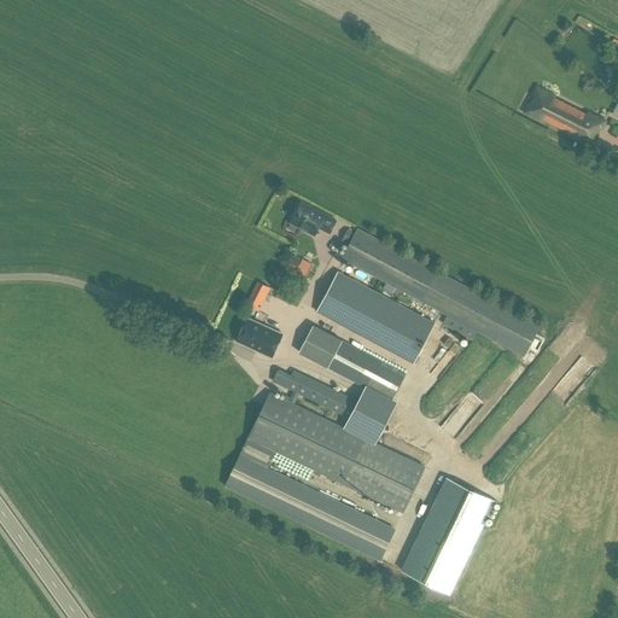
[(538,89),(528,111),(593,144),(604,122),(538,89)]
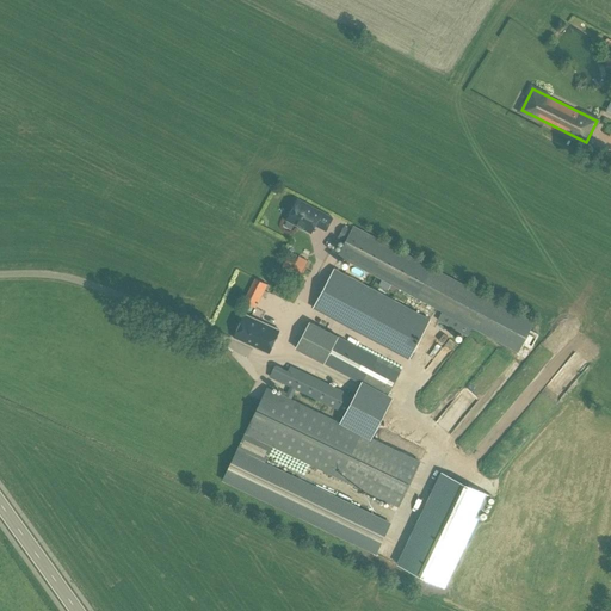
[(296,198),(285,220),(309,233),(314,224),(325,229),(331,217),(296,198)]
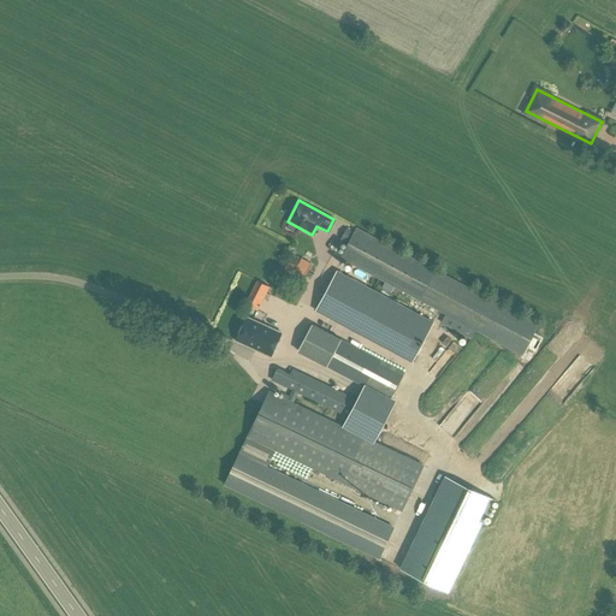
[(535,321),(355,227),(353,231),(348,241),(339,256),(419,298),(446,313),(442,321),(472,338),(477,330),(519,353),(535,321)]
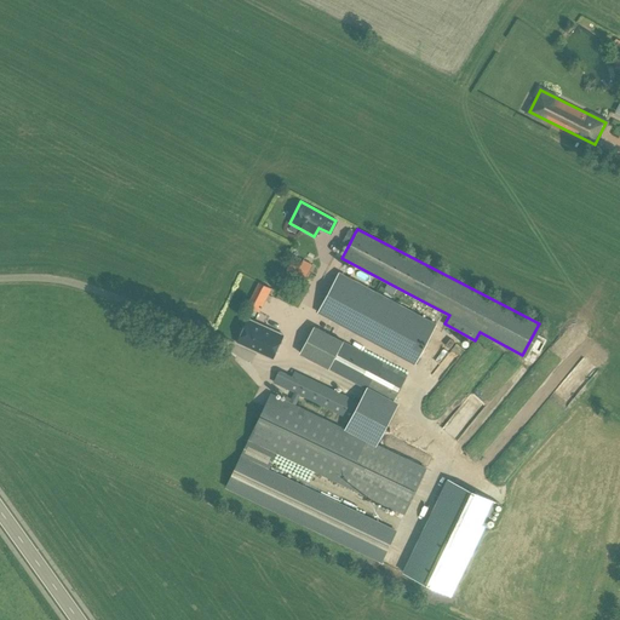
[(350,242),(355,233),(350,229),(344,239),(350,242)]
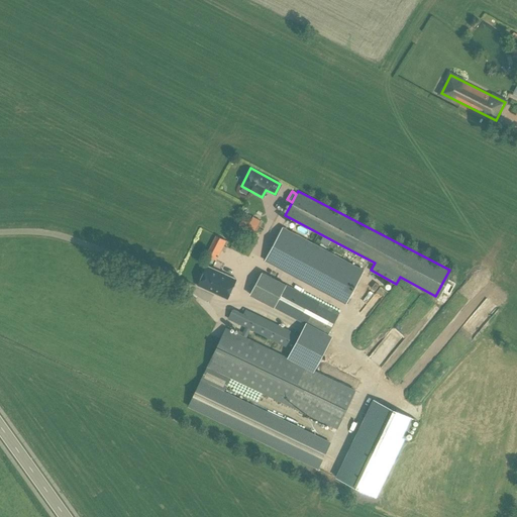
[(256,226),(260,221),(252,217),(249,223),(241,218),(236,227),(253,236),(259,227),(256,226)]
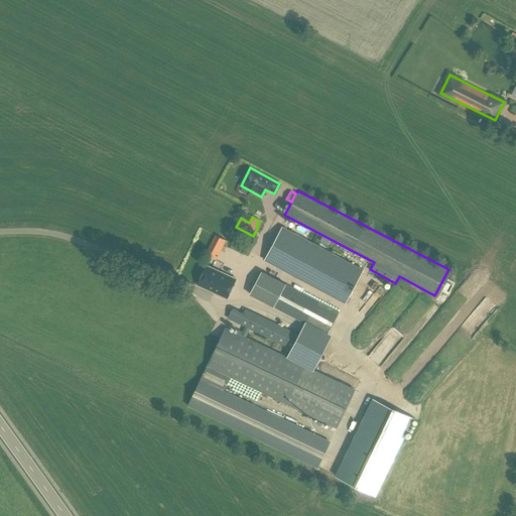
[(345,301),(363,268),(282,226),(265,259),(345,301)]
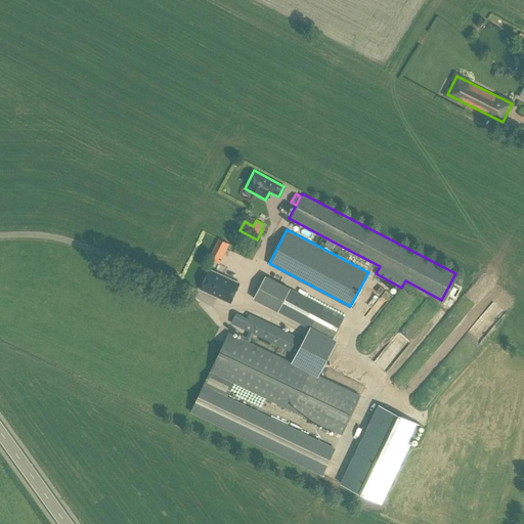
[(219,238),(209,258),(219,263),(229,244),(219,238)]
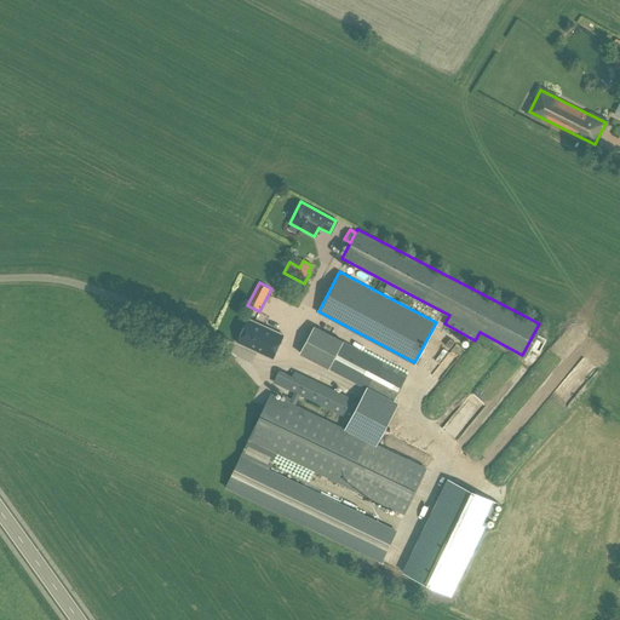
[(273,359),(283,334),(248,319),(237,343),(273,359)]
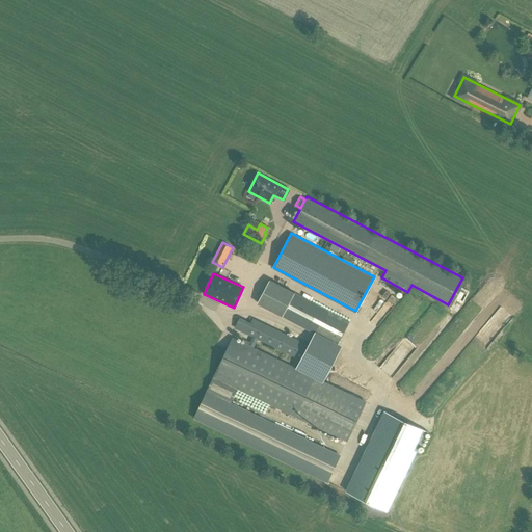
[(269,280),(257,303),(338,345),(350,321),(269,280)]
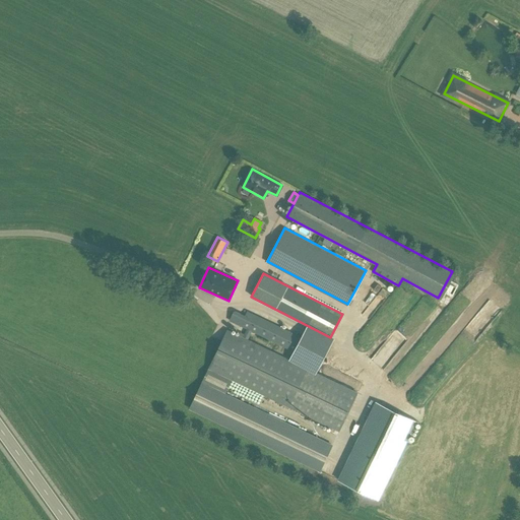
[(381,287),(370,303),(377,308),(388,293),(381,287)]
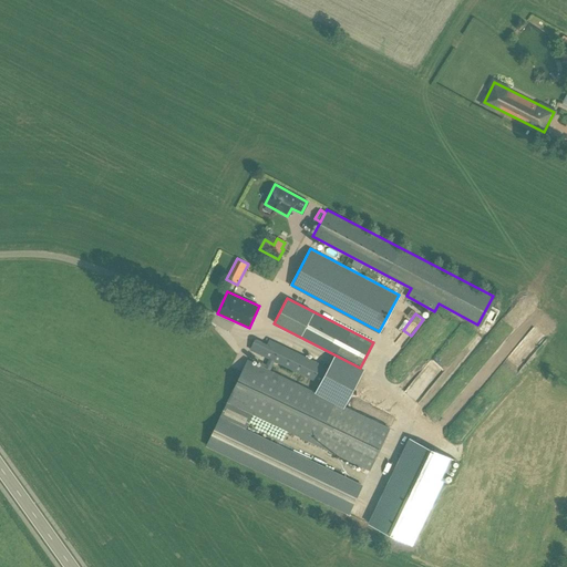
[(486,333),(483,343),(496,349),(500,339),(486,333)]
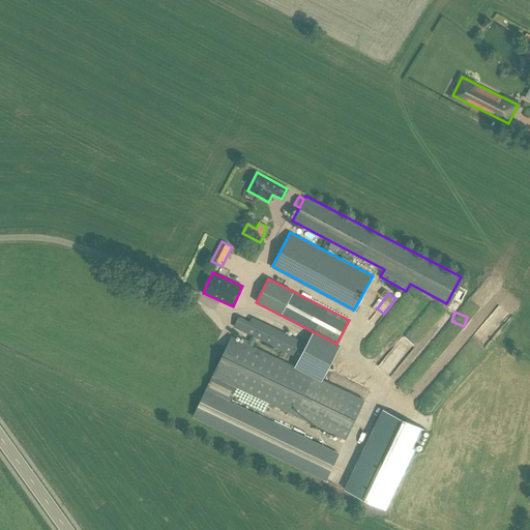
[(239,317),(234,326),(302,359),(310,345),(253,318),(251,322),(239,317)]
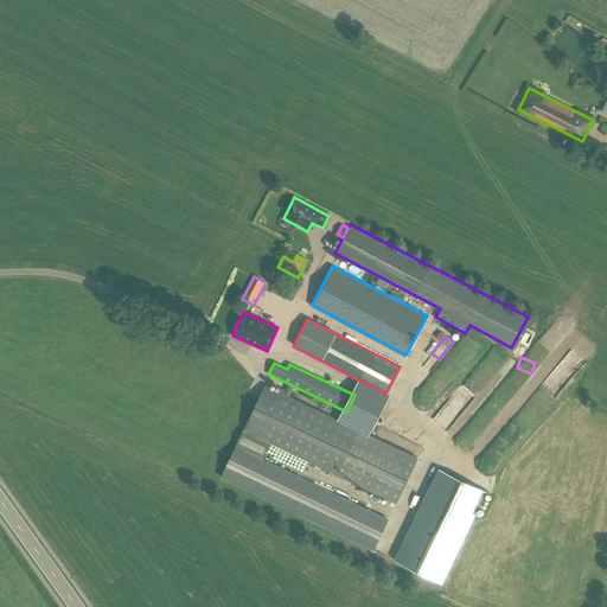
[(460,382),(453,390),(470,402),(475,394),(460,382)]
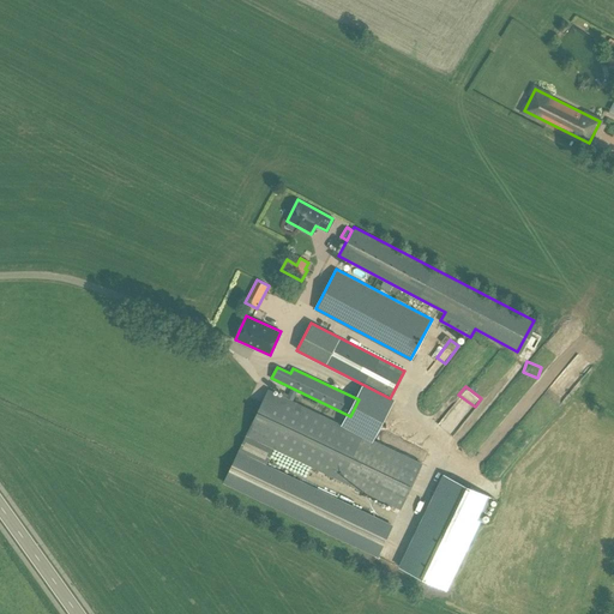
[(269,390),(224,485),(379,559),(395,527),(268,465),(277,449),(403,509),(423,464),(269,390)]
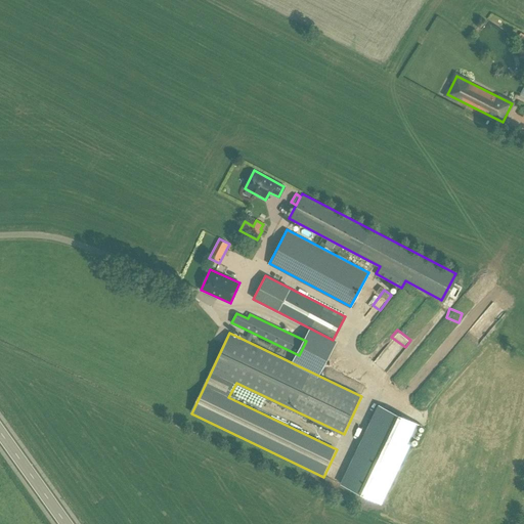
[(418,423),(377,404),(340,483),(382,503),(418,423)]
